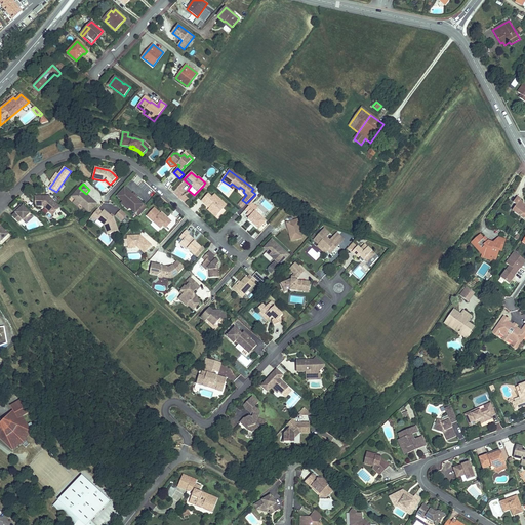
[(80,204),(89,212),(96,203),(87,195),(86,196),(85,195),(86,194),(79,188),(72,197),(76,200),(80,204)]
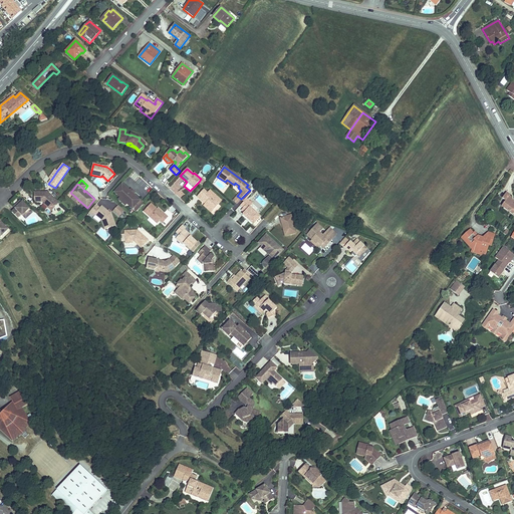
[(121,184),(114,193),(120,198),(126,204),(137,212),(144,204),(134,195),(135,194),(130,190),(129,191),(121,184)]
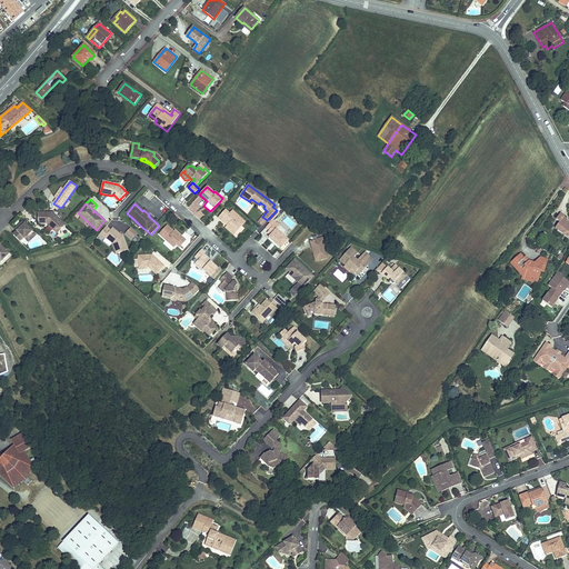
[(228,226),(236,233),(246,222),(232,210),(230,213),(226,210),(219,218),(223,222),(225,220),(229,225),(228,226)]
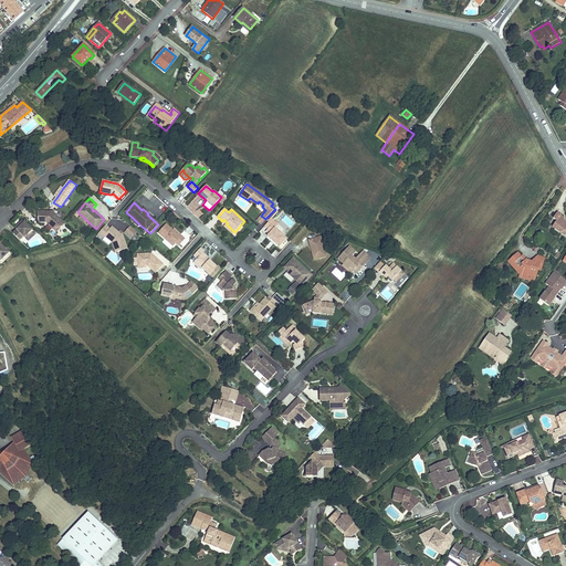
[(49,226),(52,229),(55,226),(59,226),(61,228),(65,223),(52,211),(38,211),(38,223),(45,223),(45,222),(49,221),(49,223),(49,226)]
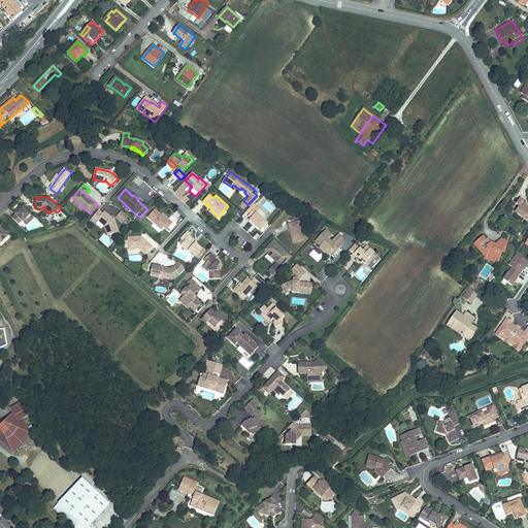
[(518,213),(527,221),(527,220),(527,207),(526,205),(526,204),(523,202),(524,200),(520,198),(516,203),(520,206),(516,211),(516,212),(518,213)]
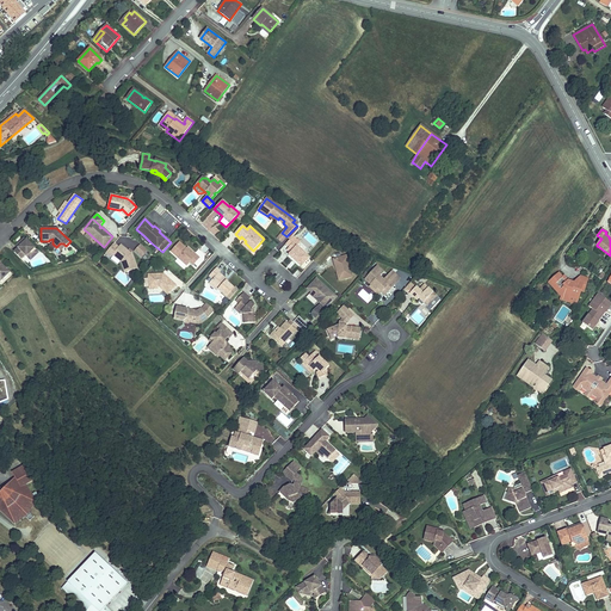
[(287,244),(289,247),(296,239),(294,236),(287,244)]
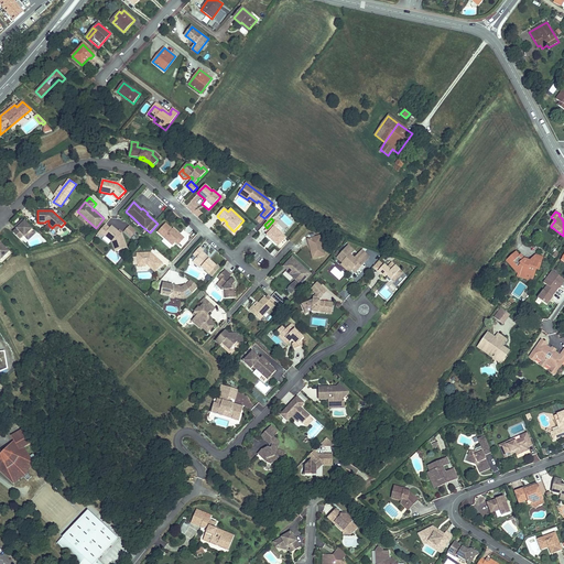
[(13,232),(20,239),(23,236),(24,237),(29,232),(31,236),(34,231),(23,220),(15,227),(18,229),(13,232)]
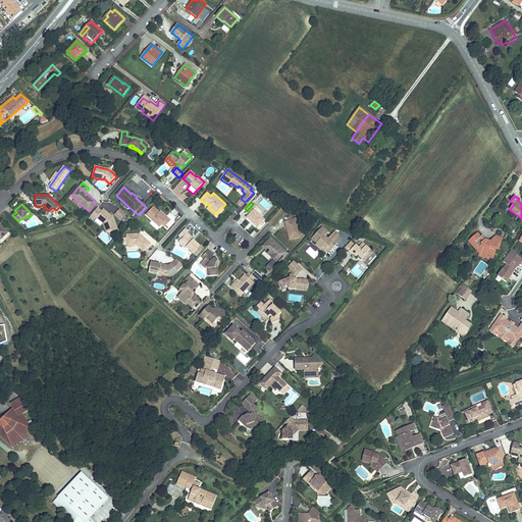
[(253,223),(258,227),(264,220),(254,210),(257,207),(256,207),(257,206),(255,204),(254,205),(253,204),(247,211),(245,214),(248,216),(247,218),(251,222),(252,221),(253,222),(253,223)]
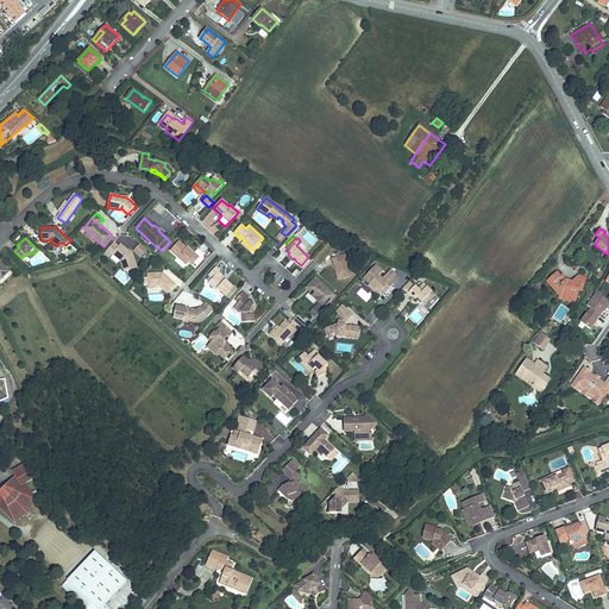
[(170,251),(187,265),(189,262),(193,264),(199,257),(193,252),(192,253),(186,248),(179,242),(170,251)]
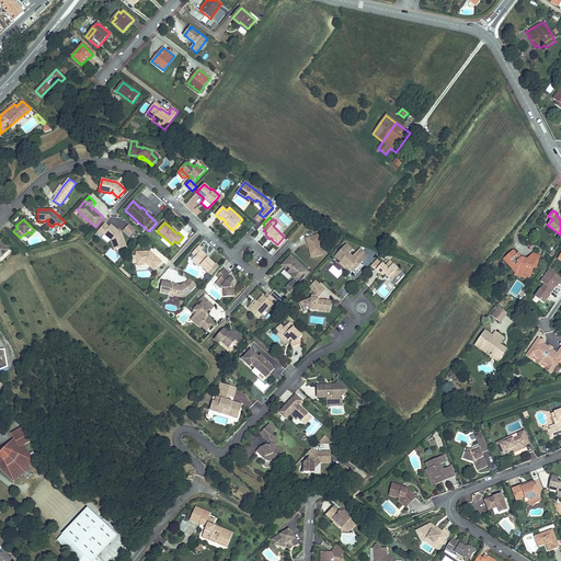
[(230,231),(232,230),(225,222),(222,225),(230,231)]
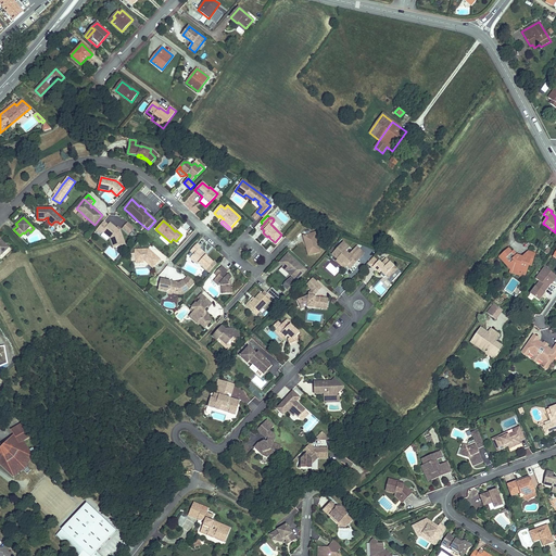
[(103,222),(97,230),(101,234),(103,232),(110,238),(111,238),(114,248),(125,244),(121,231),(119,230),(116,228),(110,223),(108,225),(103,222)]
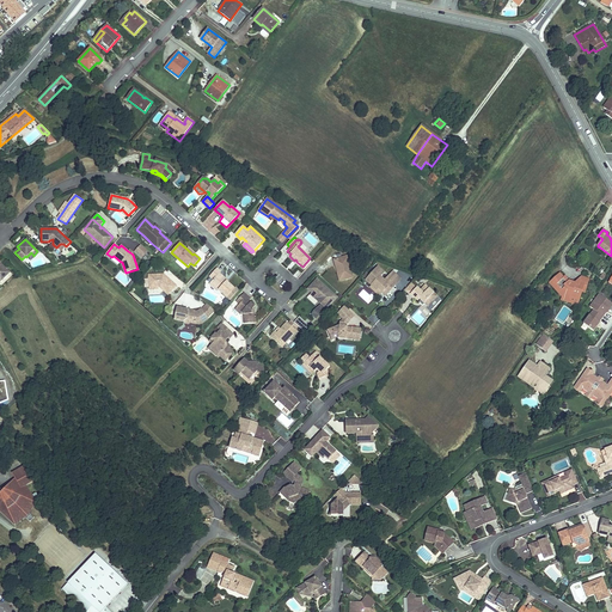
[(141,258),(148,251),(141,244),(134,251),(141,258)]
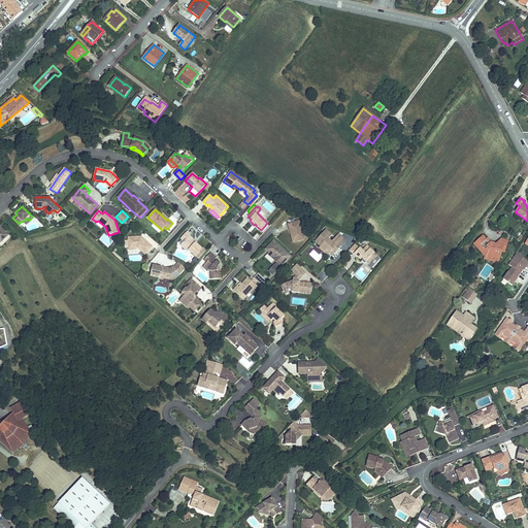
[(291,235),(293,242),(304,239),(300,221),(288,224),(290,230),(291,229),(293,235),(291,235)]
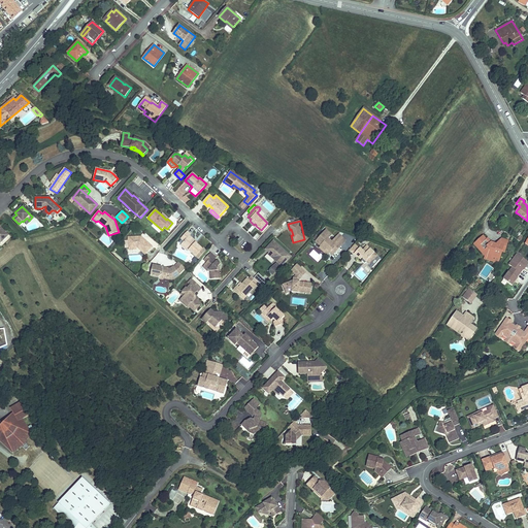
[(8,236),(0,227),(0,242),(1,243),(8,236)]
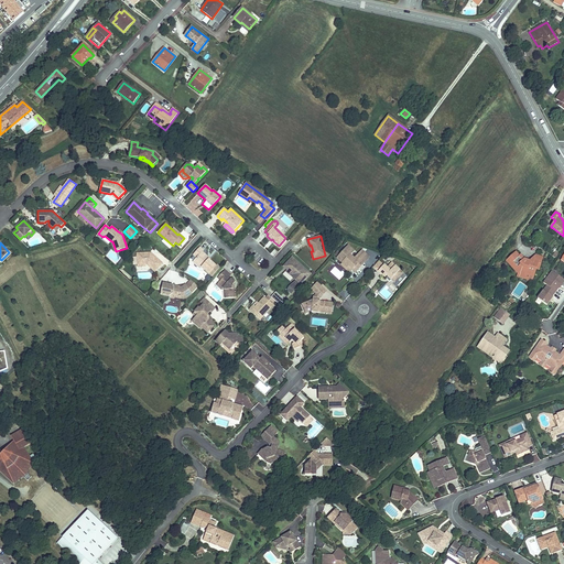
[(202,267),(212,277),(220,268),(217,264),(216,266),(209,260),(208,259),(208,260),(206,259),(208,257),(203,251),(204,250),(201,247),(193,255),(196,258),(194,261),(202,267)]
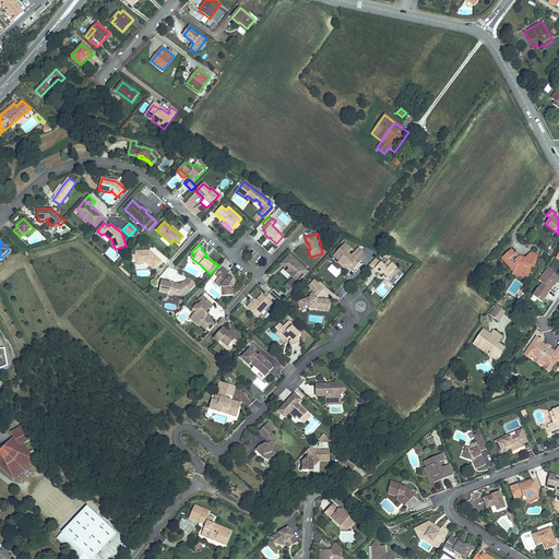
[(334,257),(340,261),(344,265),(346,263),(349,266),(348,268),(352,271),(357,265),(355,264),(357,262),(358,263),(366,254),(359,248),(352,257),(347,252),(351,249),(345,245),(334,257)]
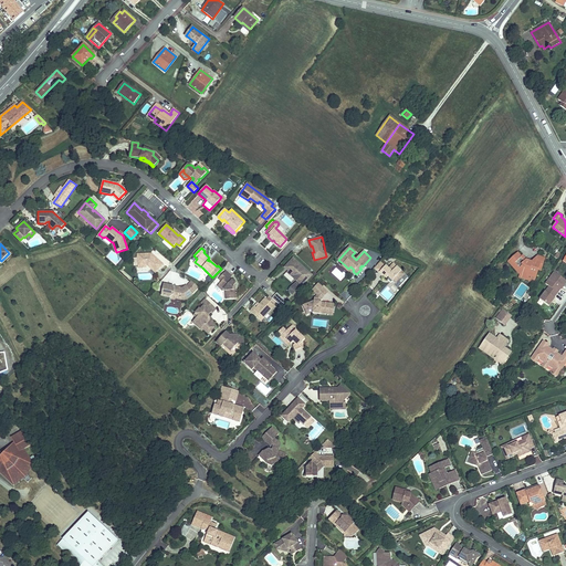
[(519,278),(527,280),(528,274),(536,278),(538,270),(540,265),(542,266),(545,258),(537,257),(532,262),(531,264),(528,263),(526,260),(523,257),(522,258),(517,253),(514,257),(515,258),(511,262),(515,266),(514,268),(520,274),(519,278)]
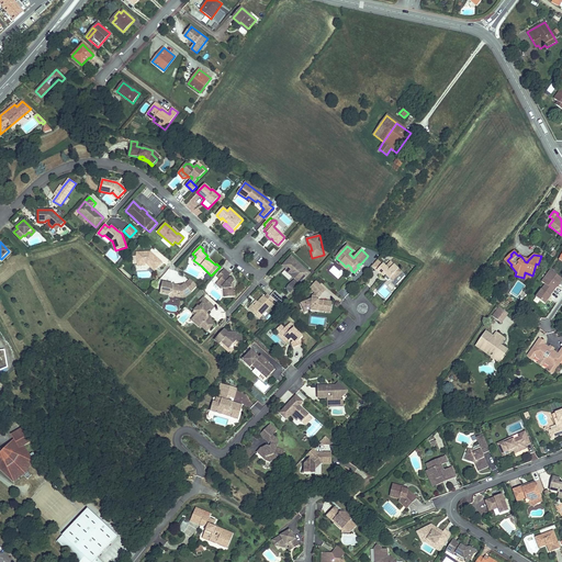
[(137,260),(137,263),(145,263),(146,263),(155,271),(161,262),(150,253),(149,254),(147,253),(136,253),(137,260)]
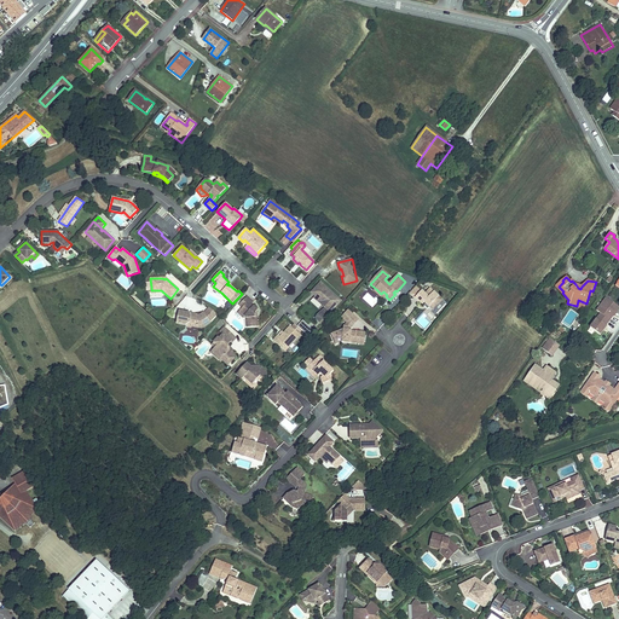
[(319,323),(340,300),(320,283),(312,293),(316,296),(322,301),(323,300),(325,302),(322,306),(324,308),(318,316),(317,318),(316,317),(316,318),(319,323)]
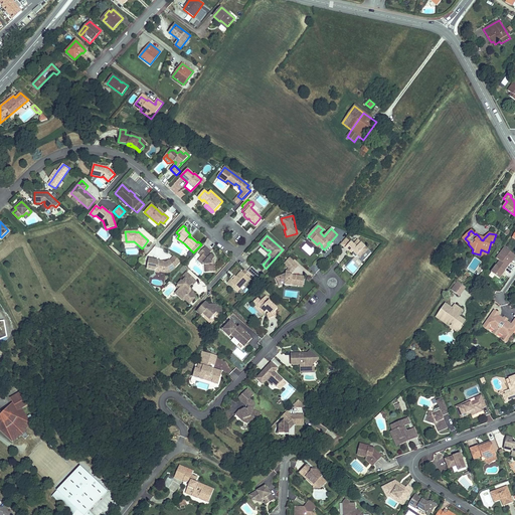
[(348,251),(349,250),(346,247),(351,241),(346,237),(340,244),(348,251)]
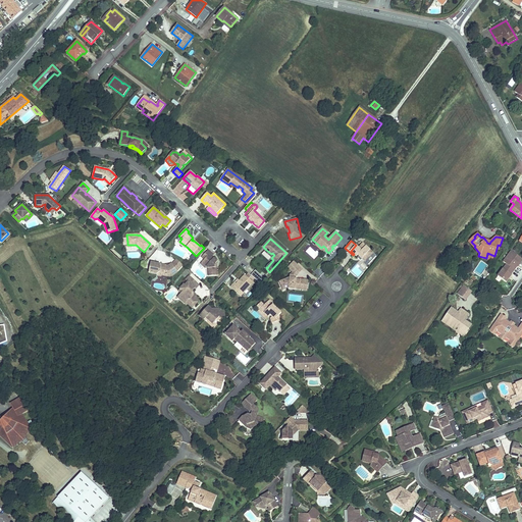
[(315,245),(323,252),(325,250),(326,249),(323,246),(321,248),(317,244),(315,245)]
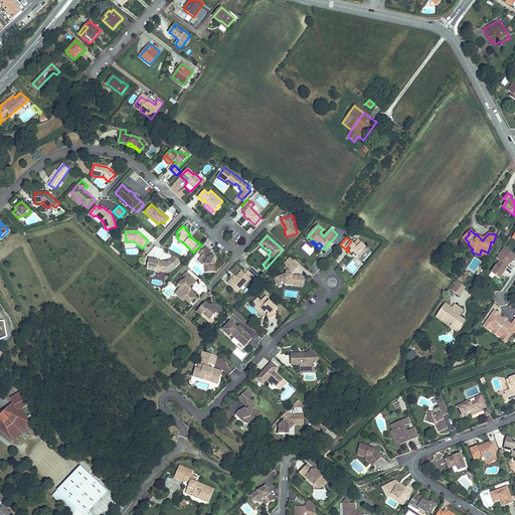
[(360,259),(368,249),(358,240),(354,244),(351,241),(346,247),(349,250),(352,253),(353,251),(354,252),(352,254),(356,258),(357,255),(360,259)]
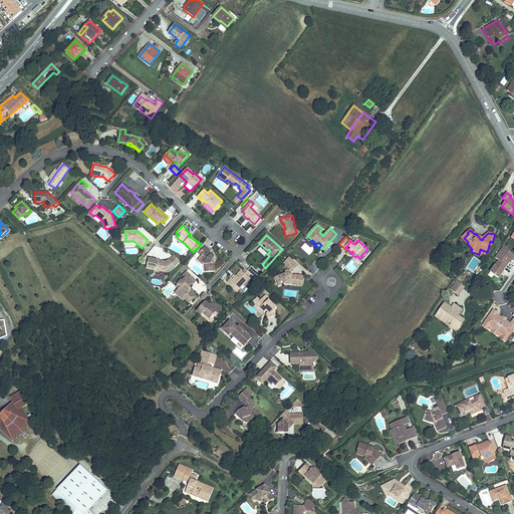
[(193,252),(194,253),(202,245),(201,244),(193,252)]
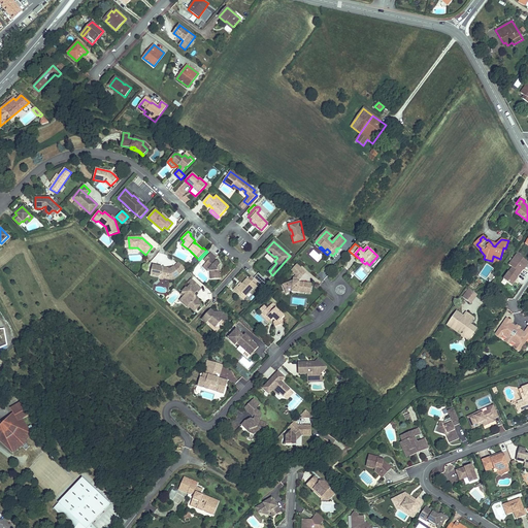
[(217,258),(210,253),(204,260),(206,263),(204,266),(210,271),(210,279),(220,278),(220,270),(219,270),(218,267),(220,265),(221,264),(215,260),(217,258)]
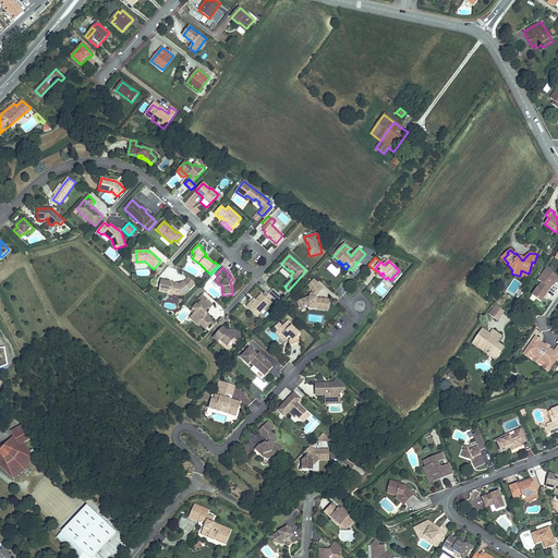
[(290,276),(293,273),(291,270),(290,271),(284,267),(280,271),(288,278),(290,276)]
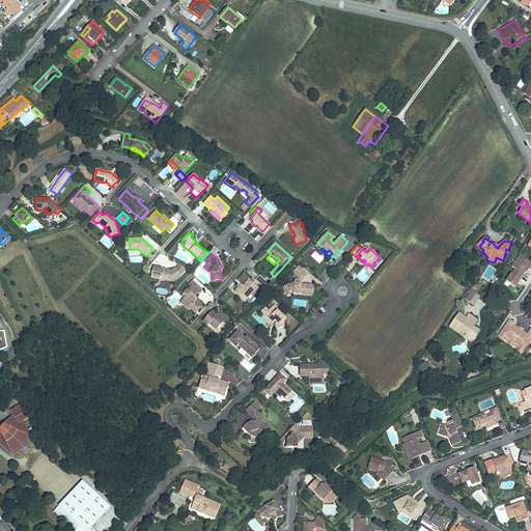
[(530,262),(520,255),(512,267),(515,269),(523,275),(526,271),(527,272),(530,266),(530,262)]
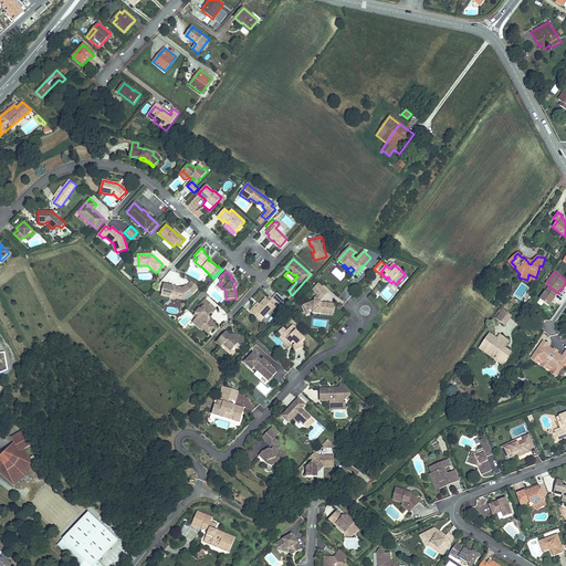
[(398,289),(408,278),(405,274),(396,284),(392,281),(391,283),(398,289)]
